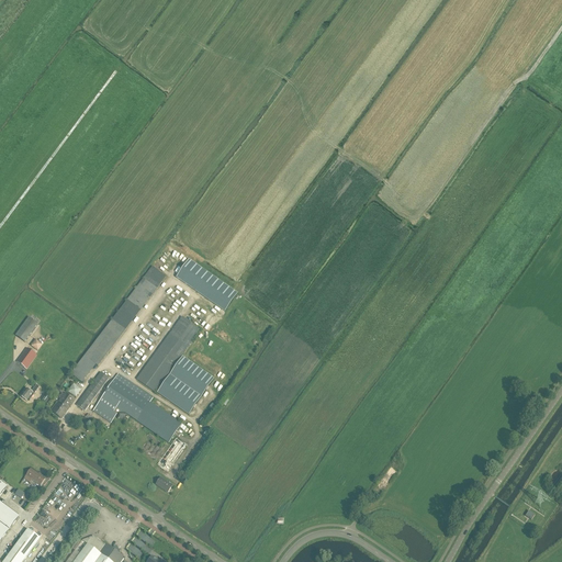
[(189,258),(183,267),(233,301),(238,293),(189,258)]
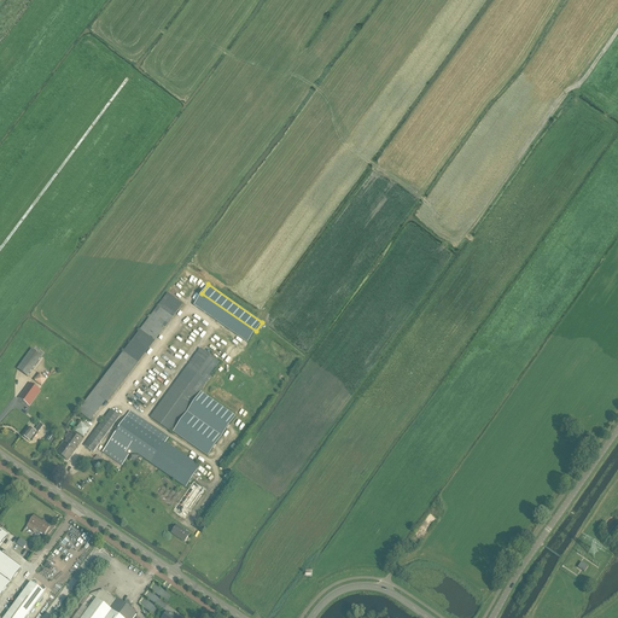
[(170,292),(79,409),(92,420),(105,402),(109,404),(186,304),(170,292)]
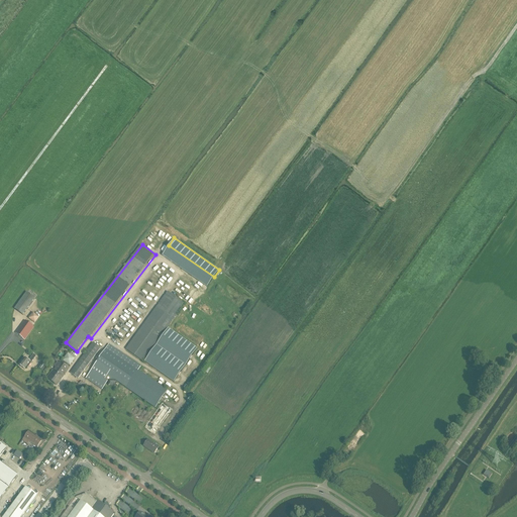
[(185,304),(168,292),(125,349),(142,362),(185,304)]
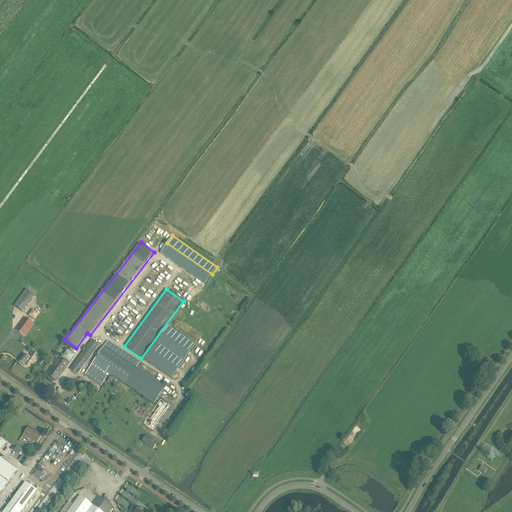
[(23,312),(34,296),(26,290),(14,306),(23,312)]
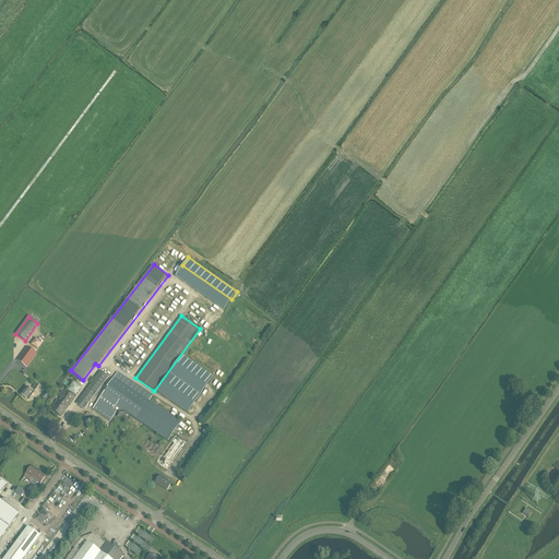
[(37,349),(42,343),(35,339),(31,345),(37,349)]
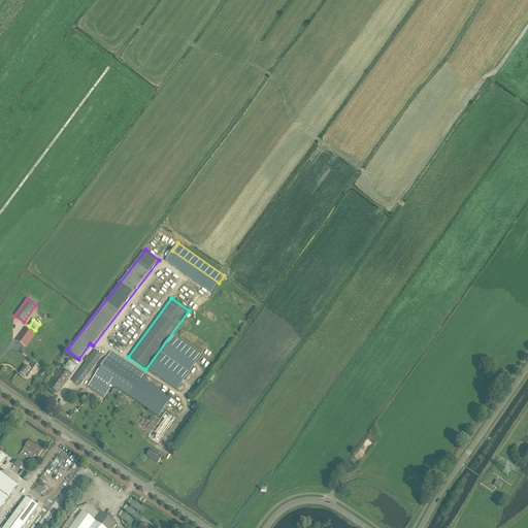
[(25,348),(34,334),(25,328),(15,341),(25,348)]
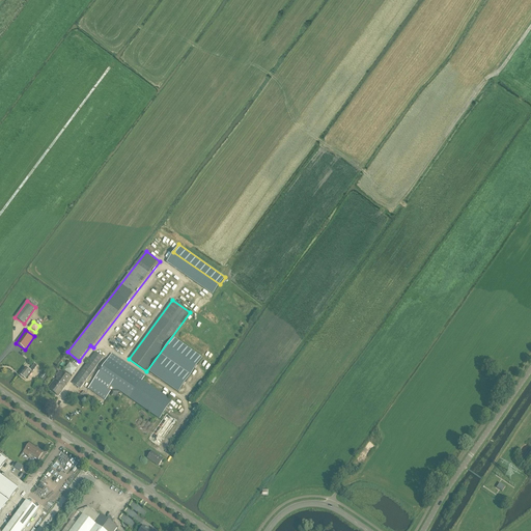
[(148,372),(178,393),(202,359),(172,337),(148,372)]
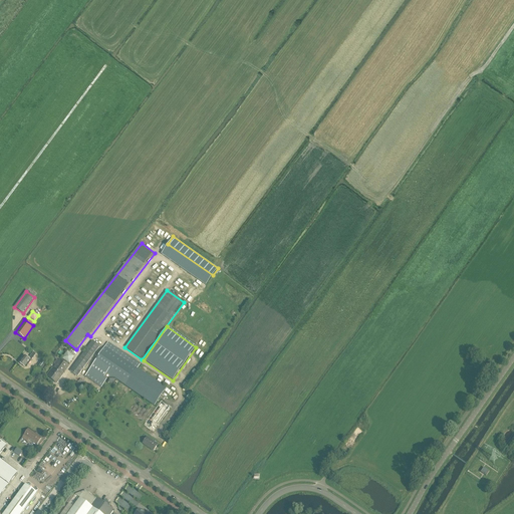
[(77,376),(99,346),(92,341),(70,370),(69,370),(77,376)]
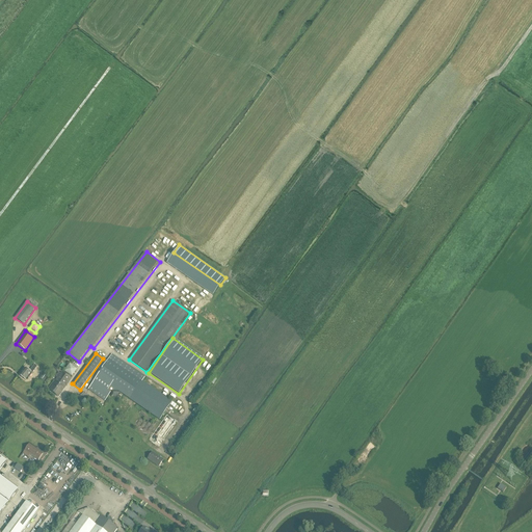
[(111,354),(87,390),(105,402),(112,392),(111,397),(118,398),(118,392),(131,400),(143,383),(141,382),(144,377),(111,354)]
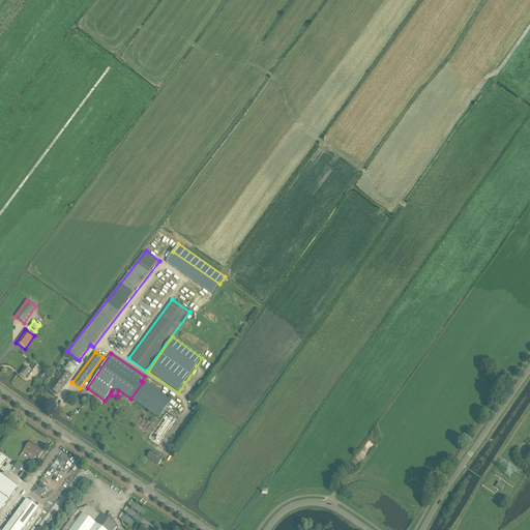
[(77,367),(69,362),(64,370),(71,376),(77,367)]
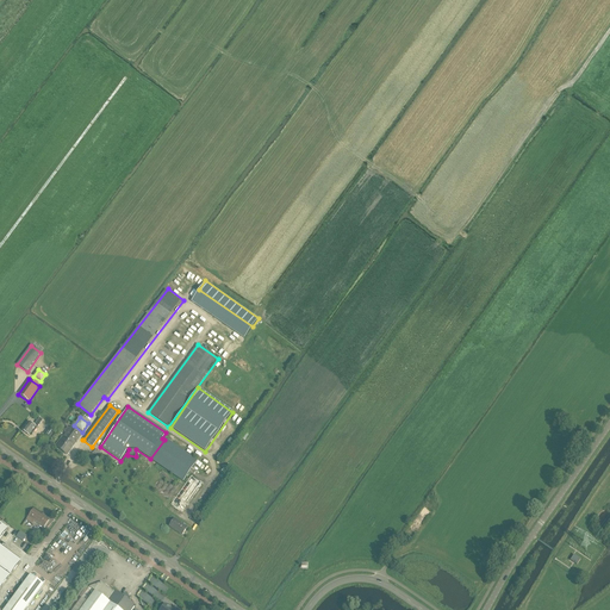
[(30,423),(23,431),(29,436),(31,434),(32,435),(37,429),(37,428),(43,421),(39,418),(35,425),(33,424),(32,425),(30,423)]
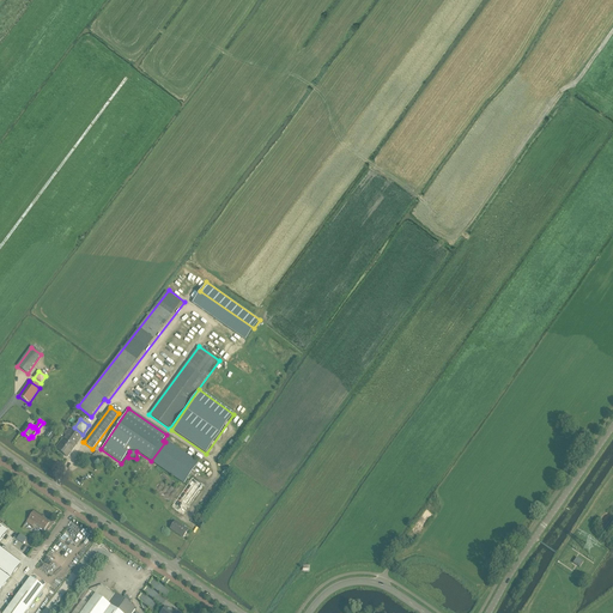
[(71,430),(56,449),(67,457),(82,437),(71,430)]
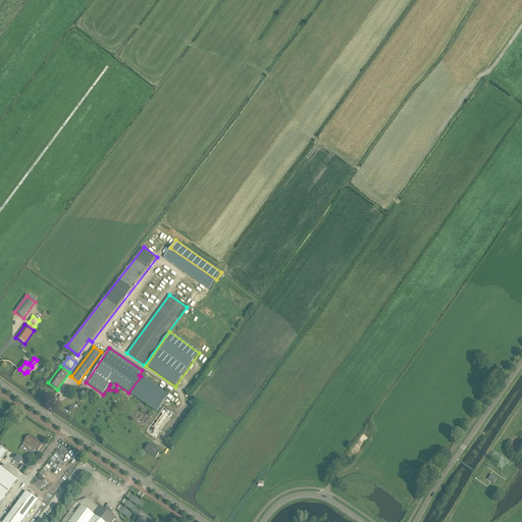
[(141,376),(128,393),(157,413),(169,396),(141,376)]
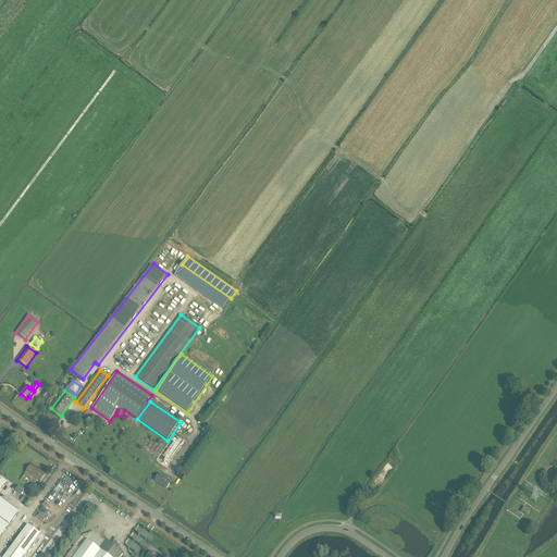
[(166,469),(185,442),(174,434),(156,461),(166,469)]
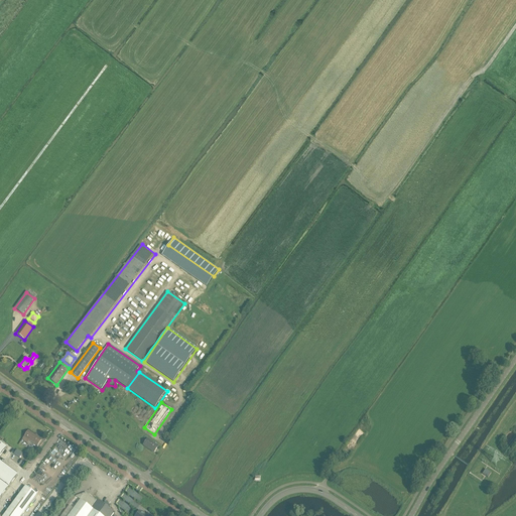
[(29,440),(37,446),(41,440),(28,431),(22,439),(27,443),(29,440)]
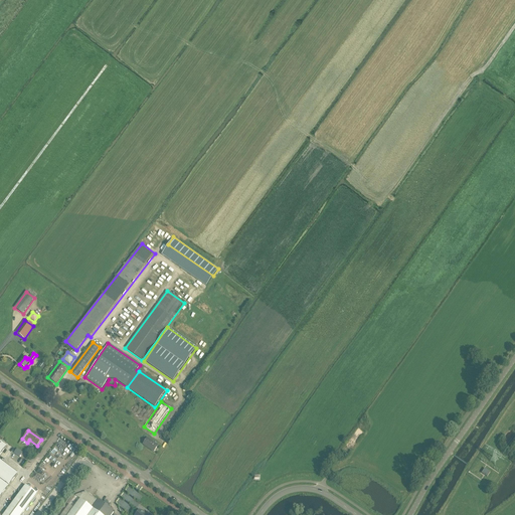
[(154,452),(158,446),(147,439),(143,445),(154,452)]
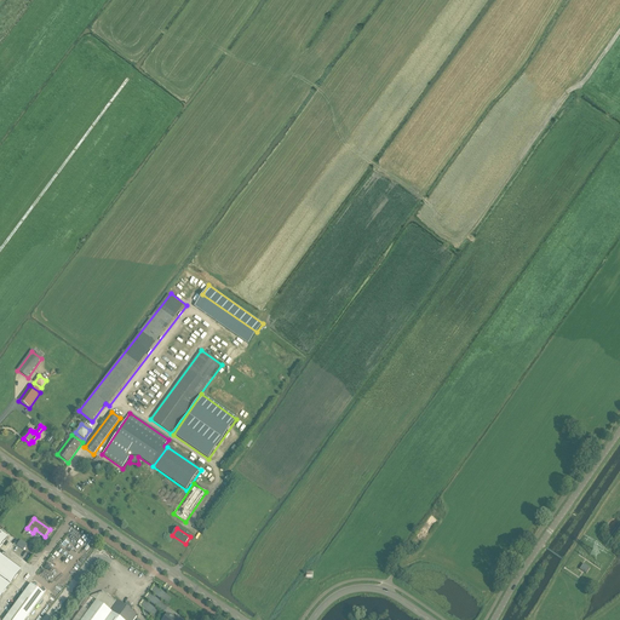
[(0,598),(9,586),(9,584),(11,584),(21,572),(19,569),(0,554),(0,547),(5,541),(6,543),(7,539),(6,537),(0,530),(0,598)]
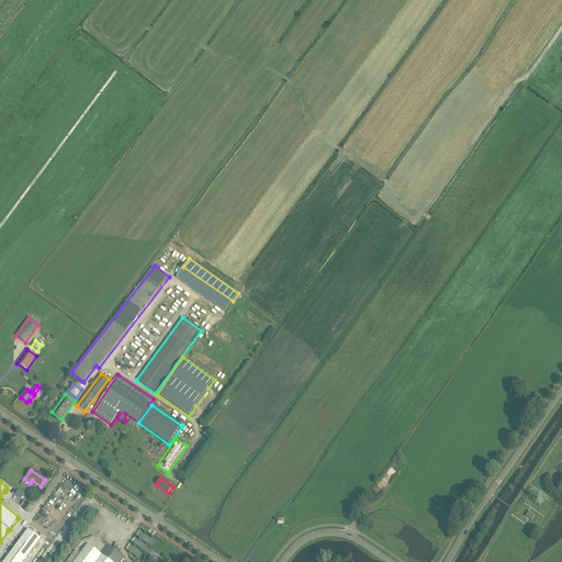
[(535,516),(528,512),(525,517),(531,520),(535,516)]
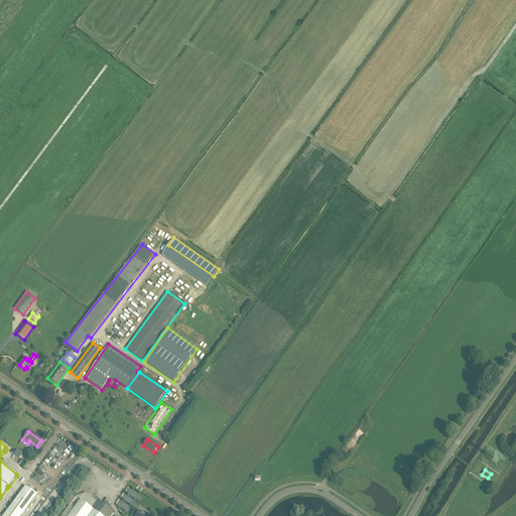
[(3,515),(21,515),(37,495),(25,487),(3,515)]
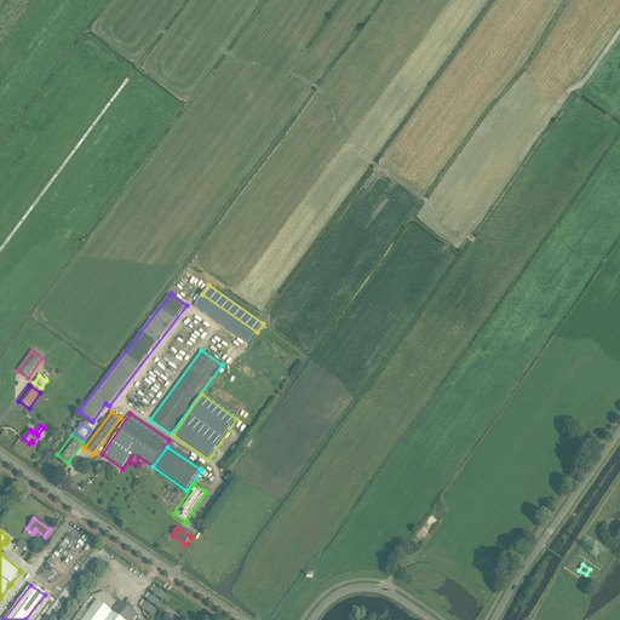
[(91,597),(96,601),(109,610),(121,619),(133,619),(137,616),(130,610),(132,608),(126,604),(124,607),(116,601),(116,602),(103,592),(91,597)]
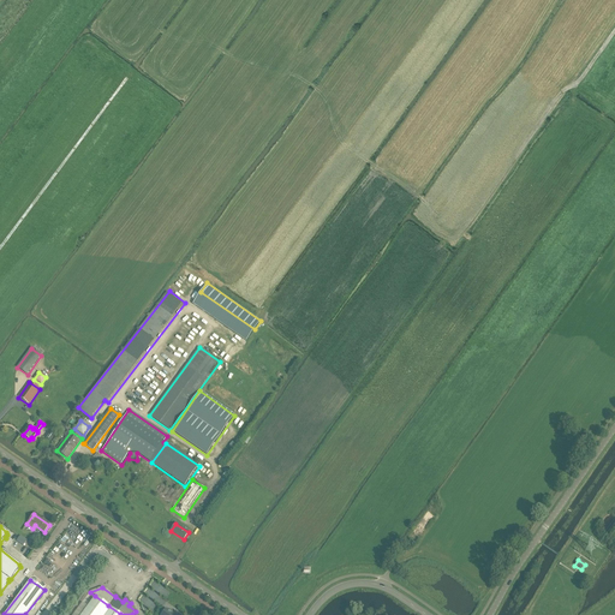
[(95,596),(81,614),(120,614),(108,605),(95,596)]
